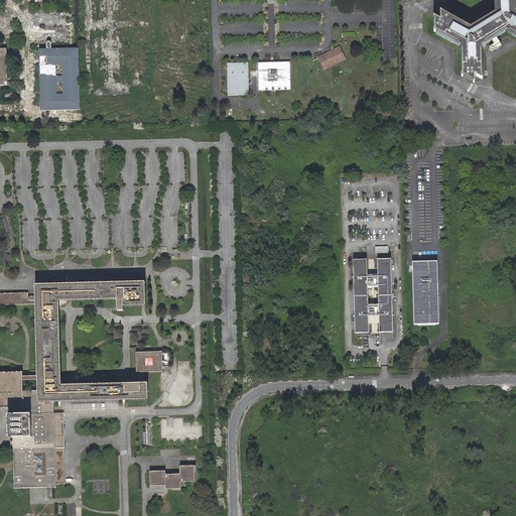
[(515,0),(494,0),(495,13),(489,17),(476,24),(470,28),(440,12),(440,19),(441,19),(440,20),(433,17),(434,31),(461,45),(461,76),(474,83),(474,75),(476,75),(475,76),(482,80),(481,45),(482,45),(485,43),(492,38),(496,36),(505,30),(515,35),(515,0)]
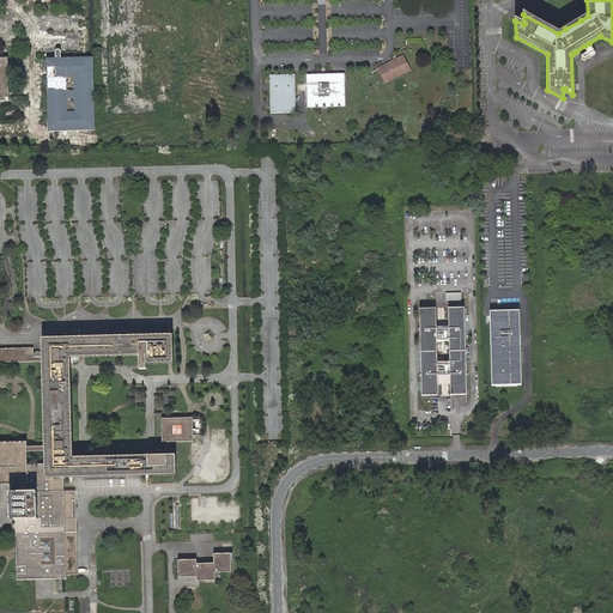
[(562,22),(565,29),(581,20),(576,13),(571,6),(558,14),(562,22)]
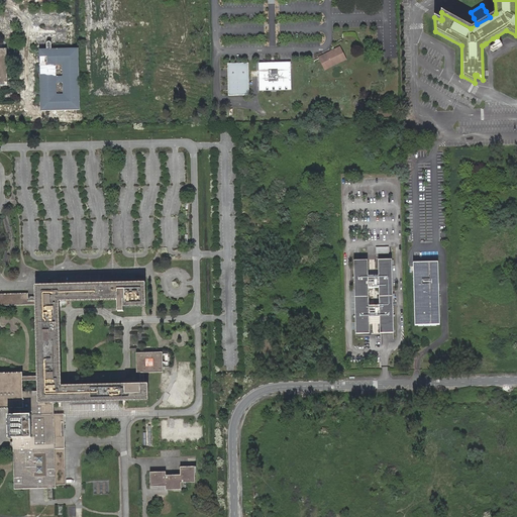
[(340,46),(333,49),(336,49),(339,48),(344,59),(327,68),(324,61),(320,62),(324,71),(346,60),(340,46)]
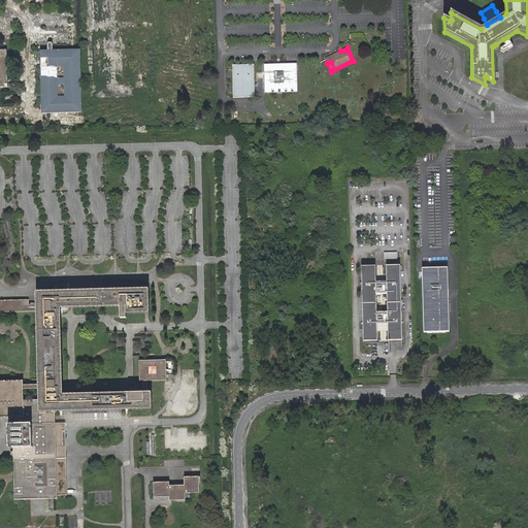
[(79,50),(40,51),(42,113),(81,112),(79,50)]
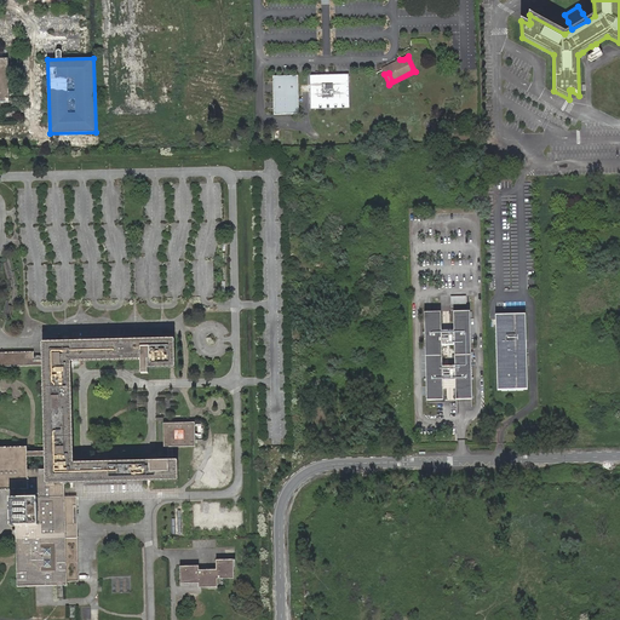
[(403,59),(400,59),(400,64),(399,64),(400,65),(396,67),(395,64),(383,70),(384,74),(389,73),(392,81),(413,70),(407,58),(403,59)]
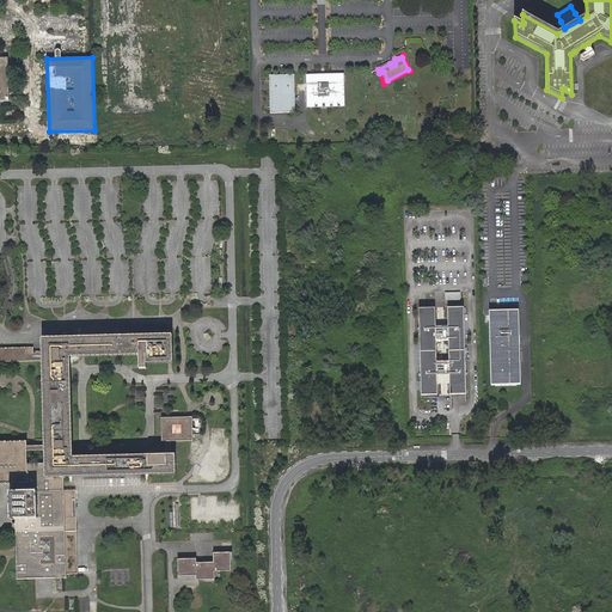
[(395,63),(395,59),(377,68),(378,69),(390,63),(391,66),(395,65),(393,63),(395,63)]
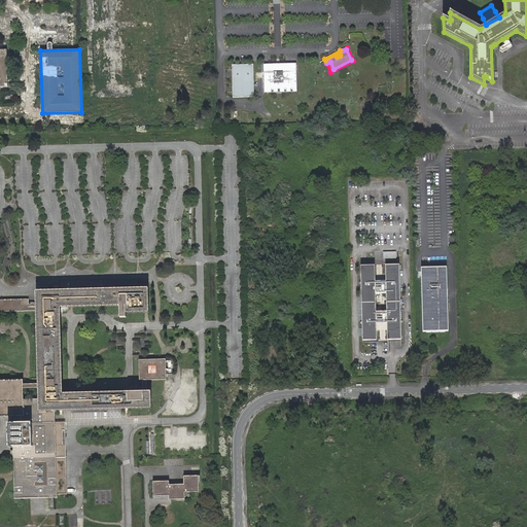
[(292,63),(264,64),(264,89),(293,88),(292,63)]
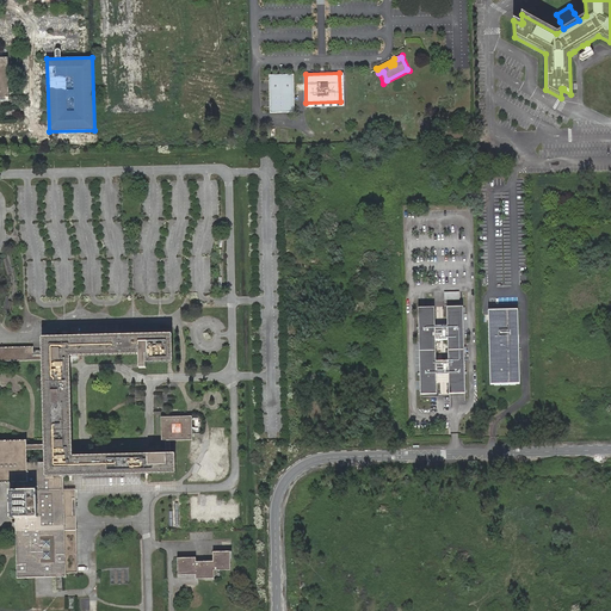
[(294,75),(269,75),(270,113),(295,112),(294,75)]
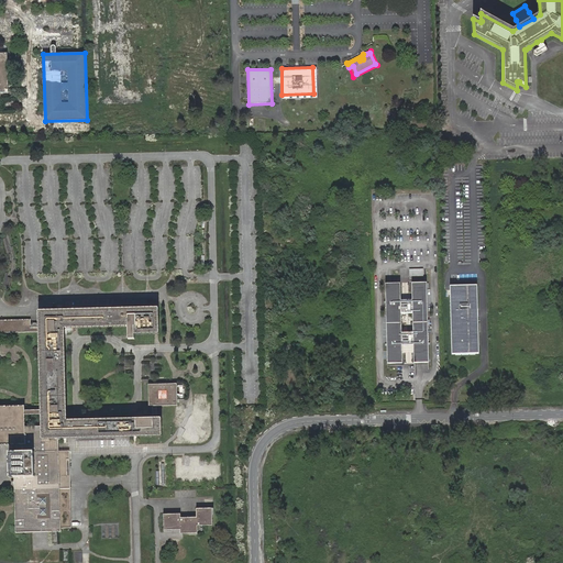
[(400,284),(386,284),(388,364),(403,363),(403,346),(414,346),(414,363),(429,363),(427,283),(412,284),(412,300),(400,300),(400,284)]
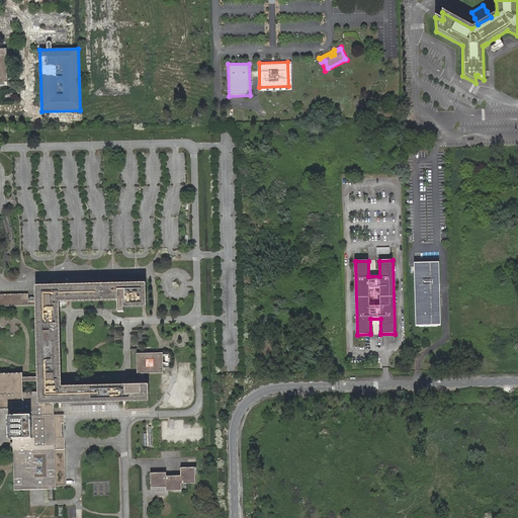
[(439,263),(414,264),(416,327),(441,326),(439,263)]
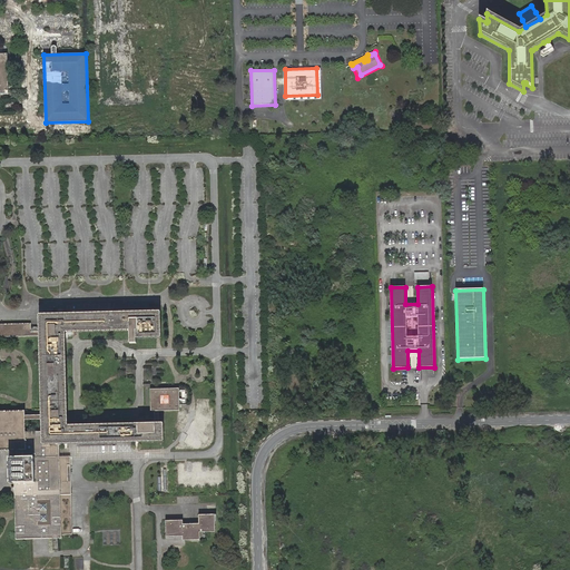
[(160,338),(160,312),(39,315),(39,332),(31,332),(31,324),(0,324),(0,337),(39,336),(41,415),(26,415),(25,411),(0,411),(0,450),(19,450),(19,458),(9,458),(10,484),(15,483),(16,540),(61,539),(61,536),(69,534),(68,457),(59,457),(59,444),(164,442),(163,423),(159,423),(158,411),(179,411),(179,389),(150,390),(150,412),(154,412),(155,424),(68,426),(65,333),(129,331),(129,344),(136,343),(136,338),(160,338)]
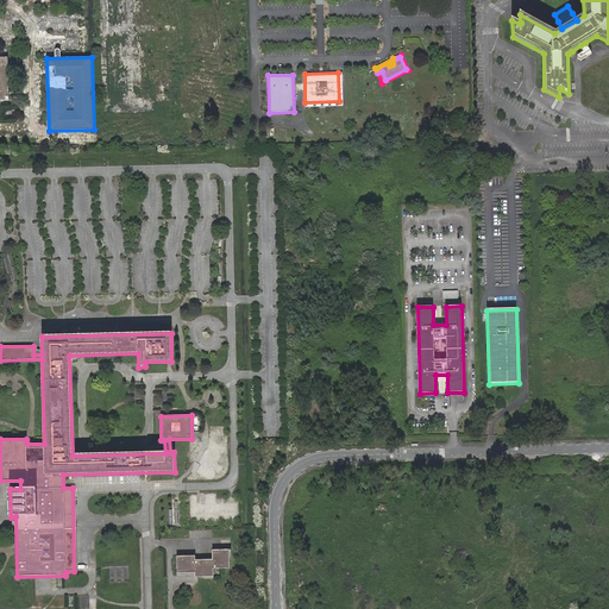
[(230,559),(228,550),(212,551),(212,560),(195,560),(195,556),(176,557),(177,573),(194,573),(194,577),(198,577),(213,577),(213,569),(231,569),(231,559),(230,559)]
